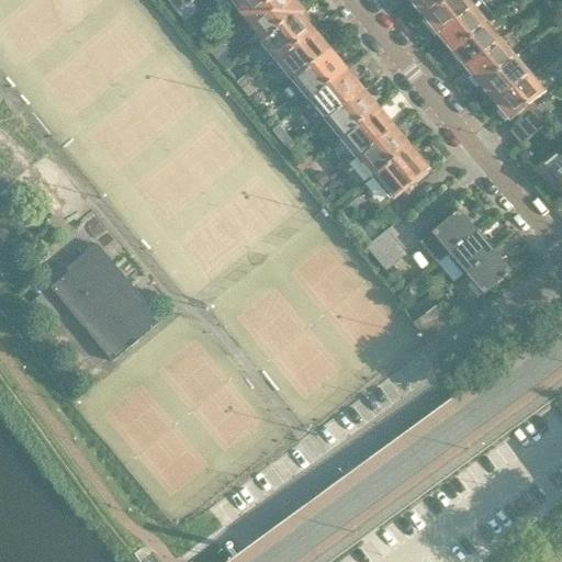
[(186,4),(181,0),(165,0),(183,22),(197,11),(189,1),(186,4)]
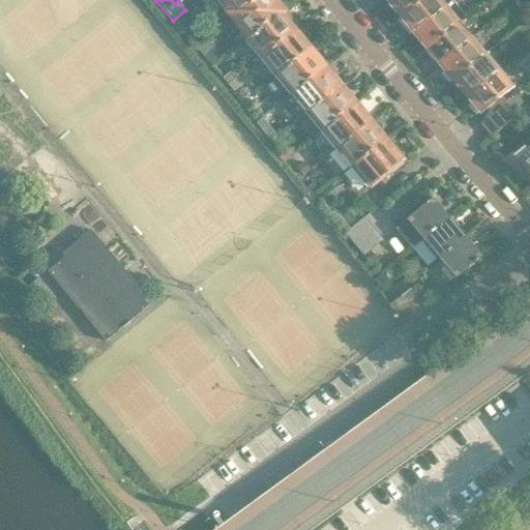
[(217,0),(216,1),(231,20),(248,5),(257,5),(263,0),(217,0)]
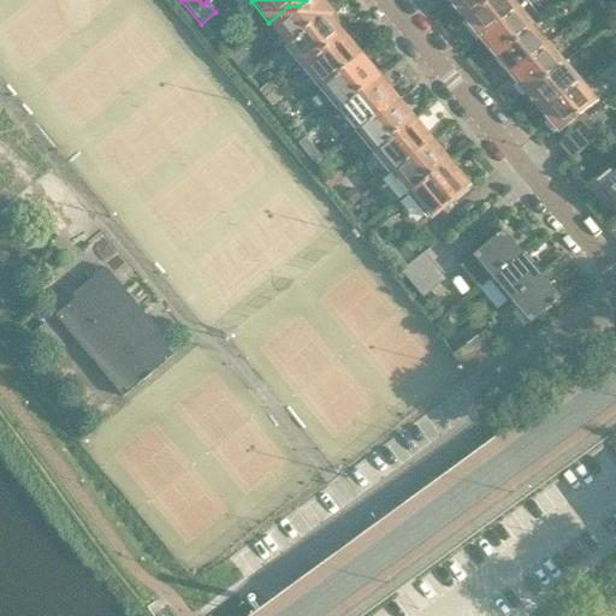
[(306,0),(298,6),(289,6),(268,23),(285,43),(306,27),(315,27),(326,18),(325,17),(329,13),(326,11),(327,7),(321,0),(318,0),(317,0),(306,0)]
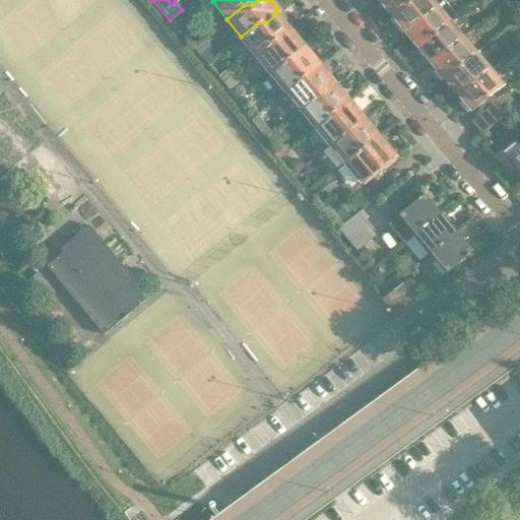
[(381,0),(379,2),(392,18),(413,0),(381,0)]
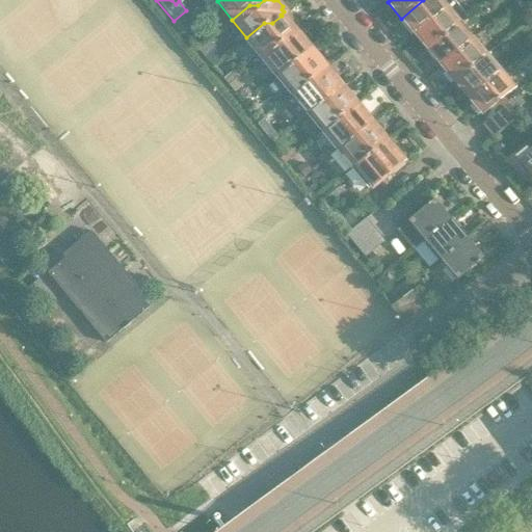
[(440,0),(423,0),(401,19),(415,34),(447,7),(440,0)]
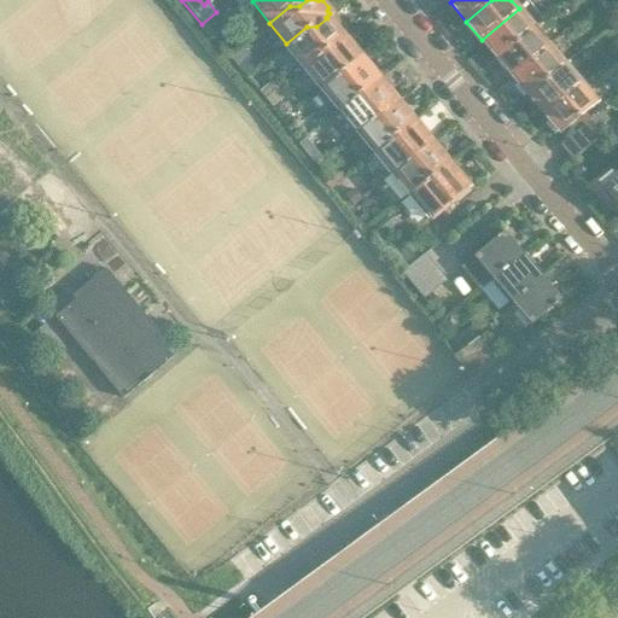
[(519,9),(482,40),(497,58),(535,28),(519,9)]
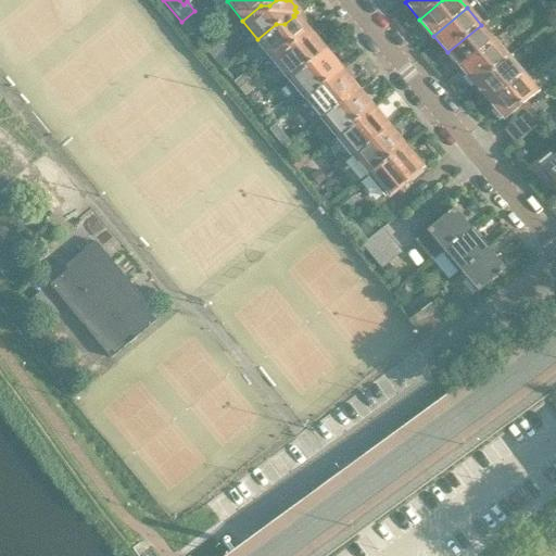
[(297,20),(294,16),(285,24),(276,24),(257,39),(255,41),(272,61),(292,43),(302,45),(311,37),(310,35),(310,33),(307,32),(307,28),(302,22),(300,22),(299,20),(297,20)]
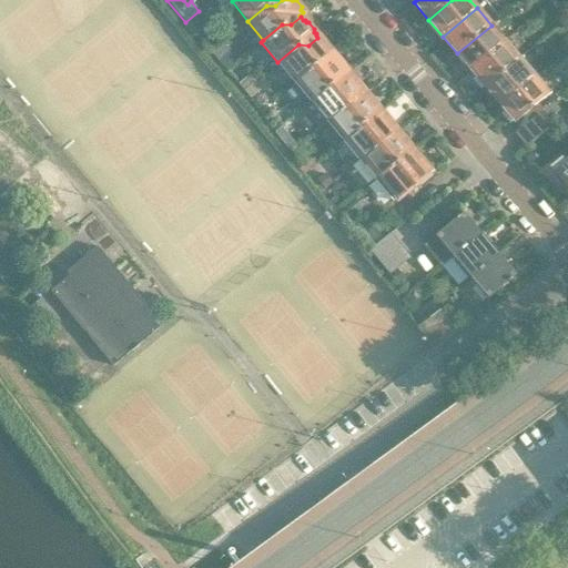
[(492,26),(457,53),(470,71),(505,42),(492,26)]
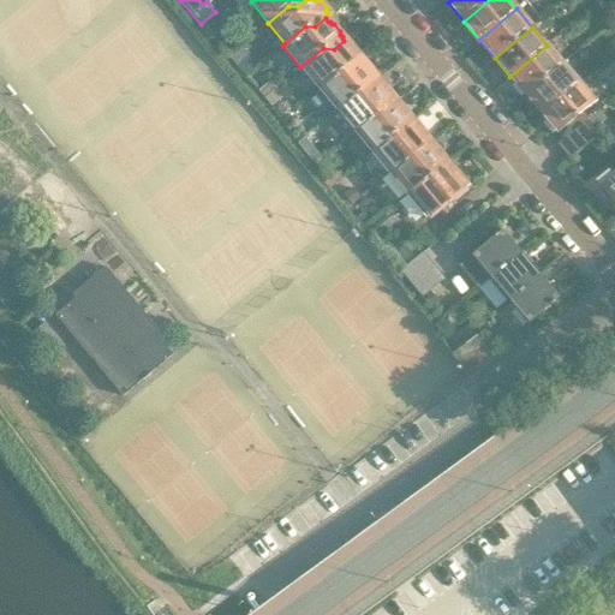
[(346,42),(344,41),(334,49),(323,48),(300,67),(317,89),(341,71),(352,71),(363,63),(359,59),(360,57),(357,57),(358,53),(352,46),(348,46),(348,43),(346,42)]
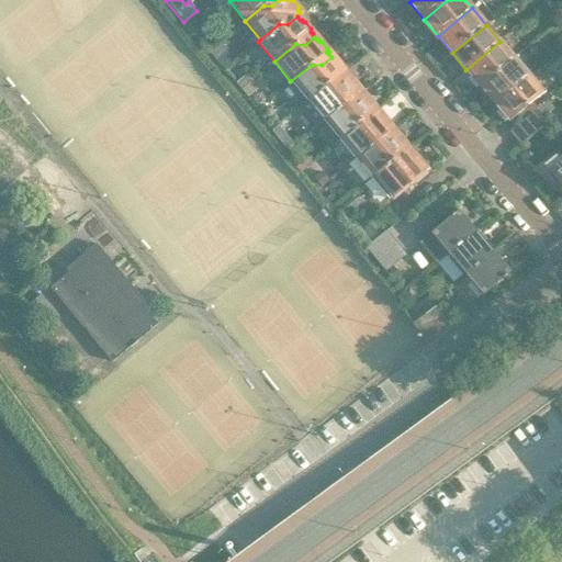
[(499,42),(465,70),(480,87),(514,58),(499,42)]
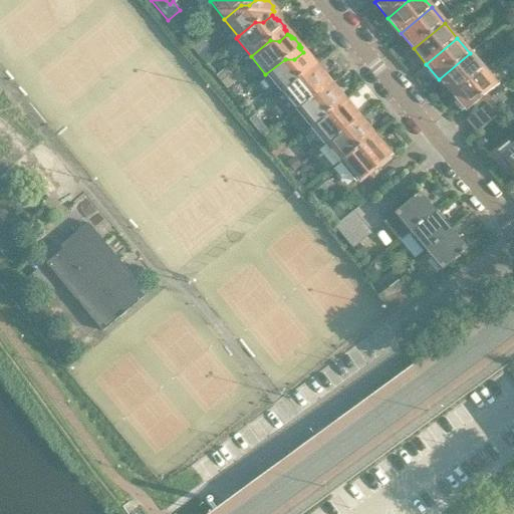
[(303,52),(294,59),(285,59),(265,74),(280,92),(299,76),(308,76),(316,69),(315,67),(315,65),(313,64),(314,61),(309,55),(306,55),(305,53),(304,53),(303,52)]
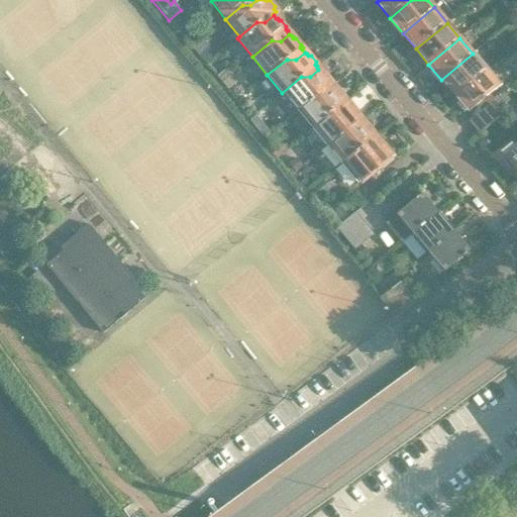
[(473,54),(441,80),(454,95),(486,69),(473,54)]
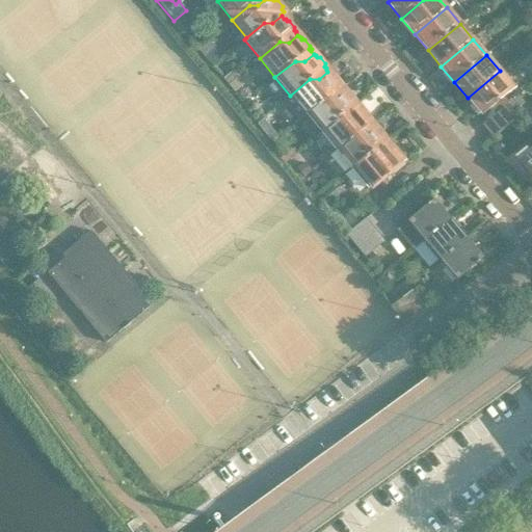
[(244,83),(238,76),(233,69),(222,78),(234,91),(244,83)]
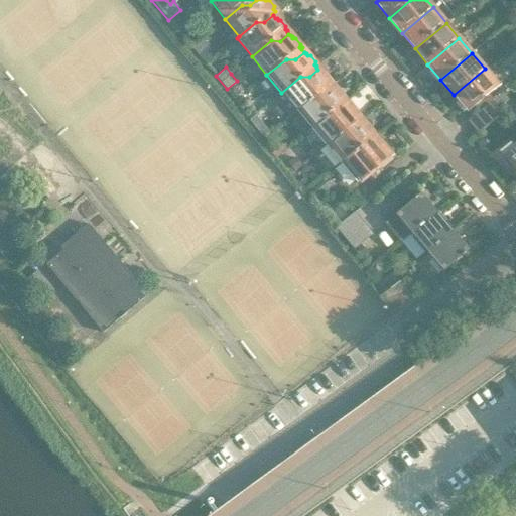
[(485,69),(454,95),(467,111),(497,85),(485,69)]
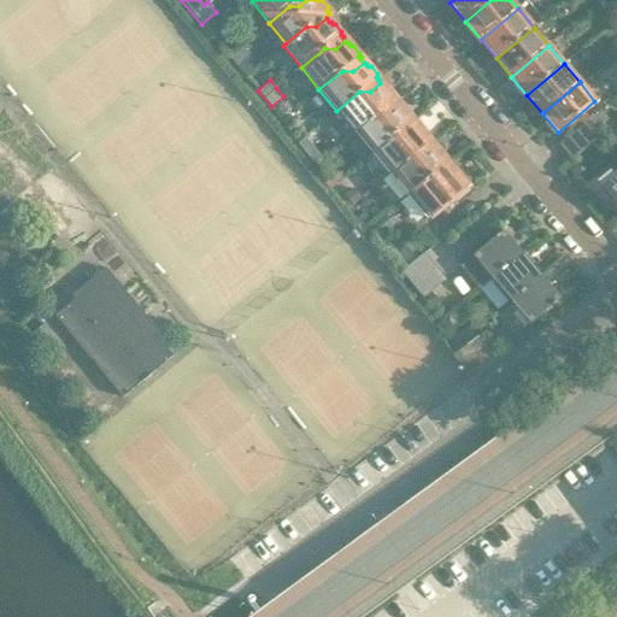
[(382,86),(380,83),(370,92),(359,92),(336,111),(356,134),(395,101),(397,99),(394,99),(394,95),(388,88),(385,88),(385,86),(382,86)]
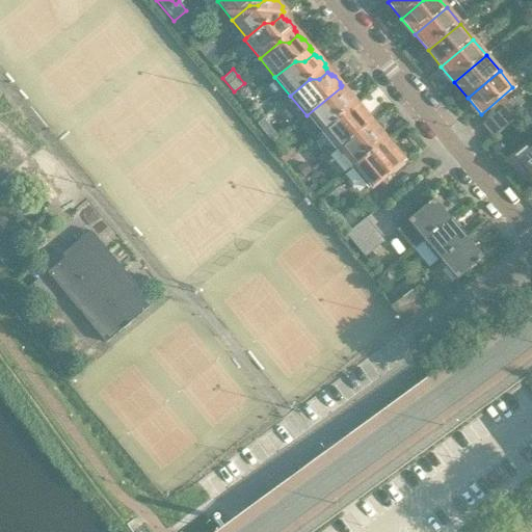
[(345,91),(341,87),(307,115),(320,132),(340,115),(349,114),(357,107),(356,106),(356,104),(354,103),(355,100),(350,95),(347,95),(347,91),(345,91)]
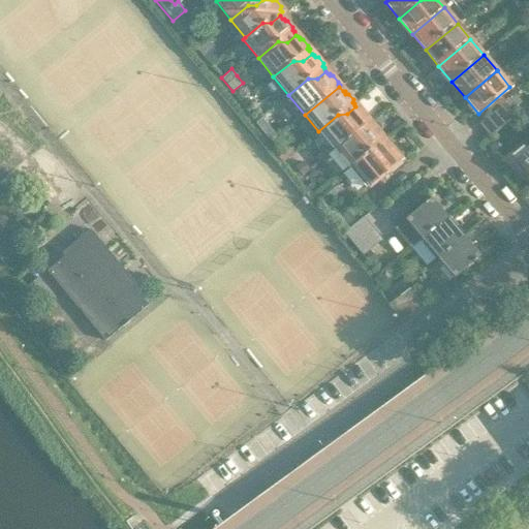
[(516,95),(505,103),(512,111),(522,102),(516,95)]
